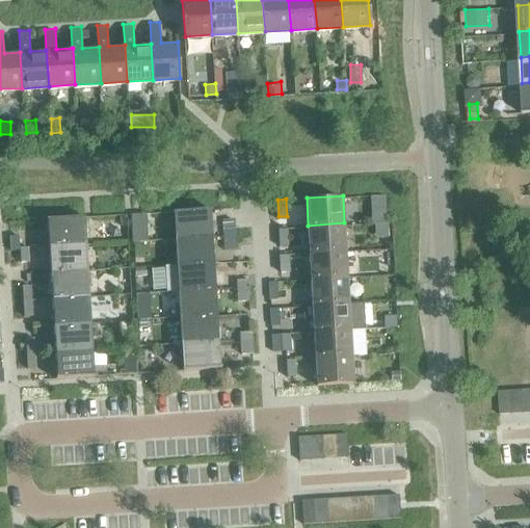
[(379,207),(372,214),(373,221),(388,221),(387,206),(379,207)]
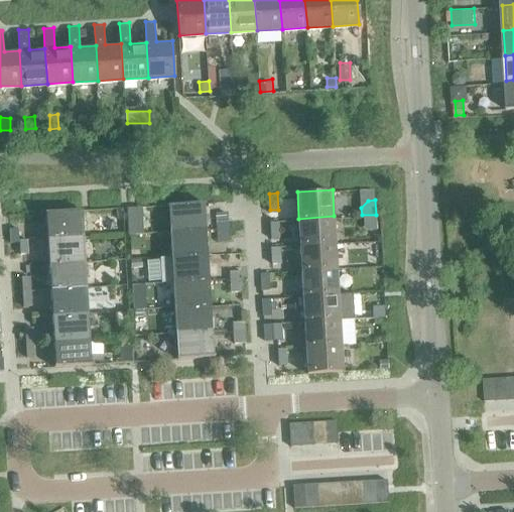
[(169,204),(170,229),(206,227),(205,202),(206,202),(206,201),(168,203),(168,204),(169,204)]
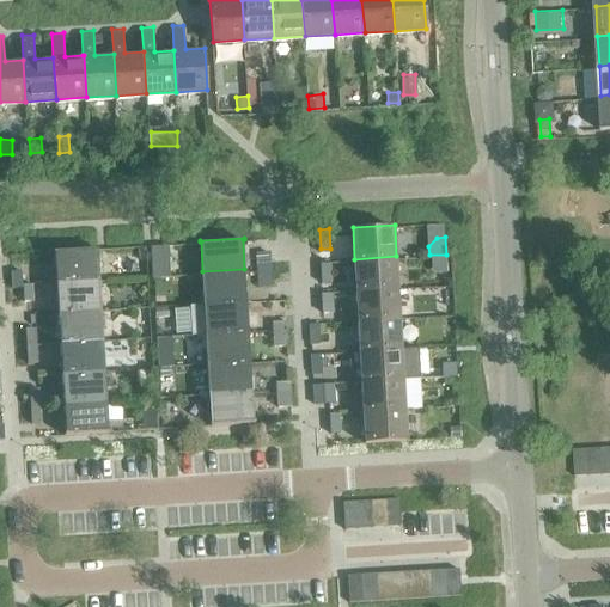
[(153,243),(151,243),(152,259),(170,258),(170,241),(153,243)]
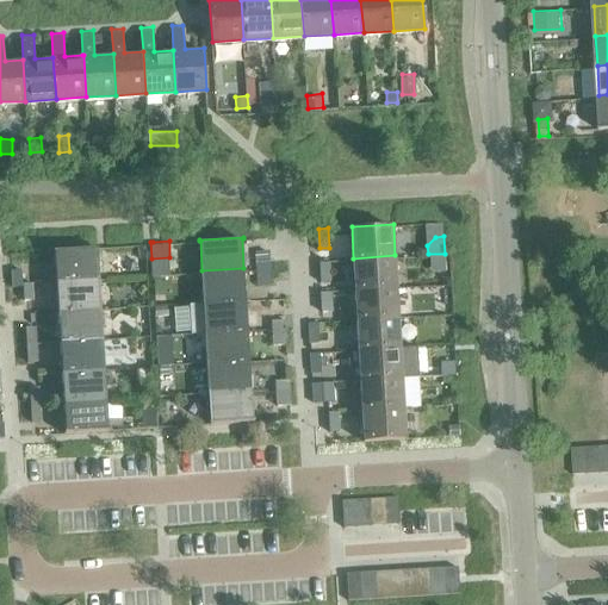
[(55,250),(56,280),(98,278),(97,248),(98,248),(98,245),(54,249),(54,250),(55,250)]
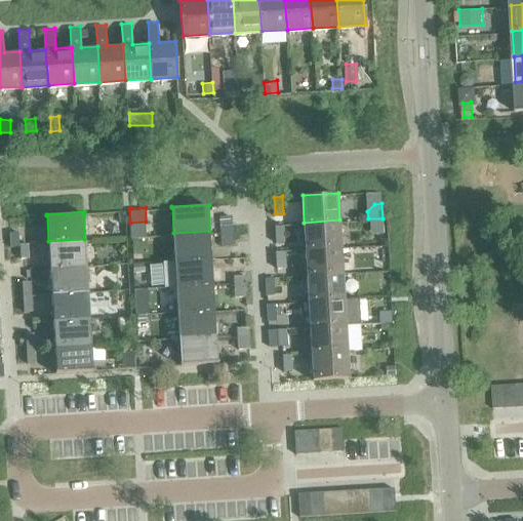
[(304,223),(306,248),(342,246),(339,219),(304,223)]
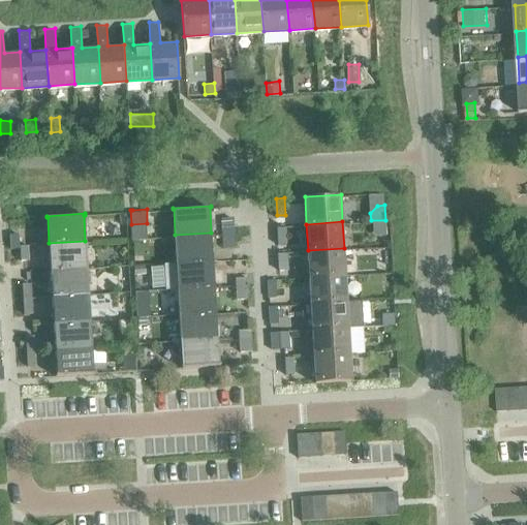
[(222,224),(223,235),(235,235),(234,223),(222,224)]
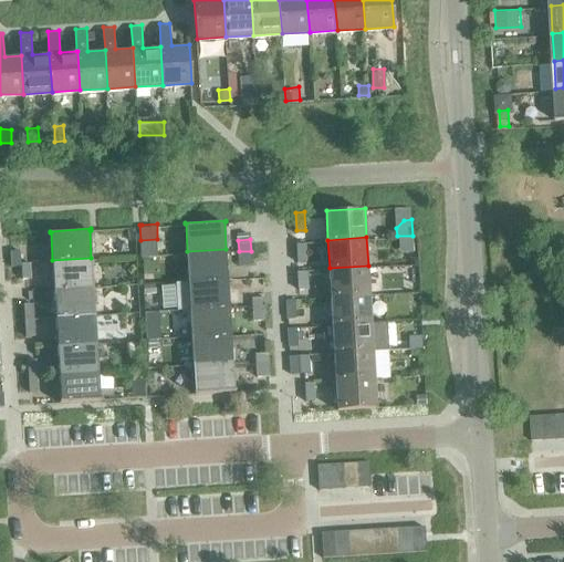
[(296,241),(298,259),(306,259),(305,241),(296,241)]
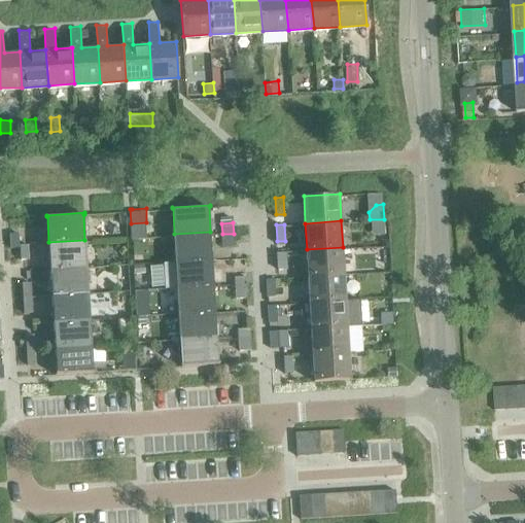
[(20,245),(19,231),(10,231),(11,245),(20,245)]
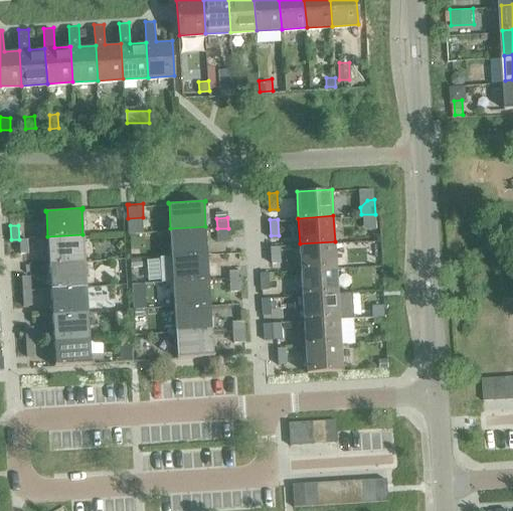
[(172,253),(207,251),(205,226),(170,228),(172,253)]
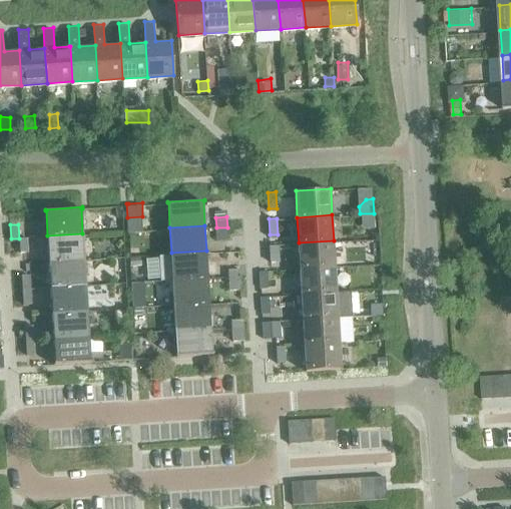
[(227,227),(216,227),(216,238),(227,237),(227,227)]
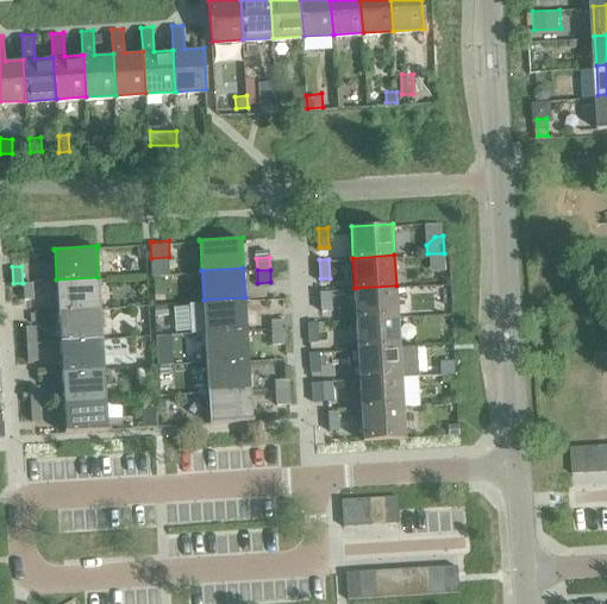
[(56,280),(58,309),(100,307),(98,277),(56,280)]
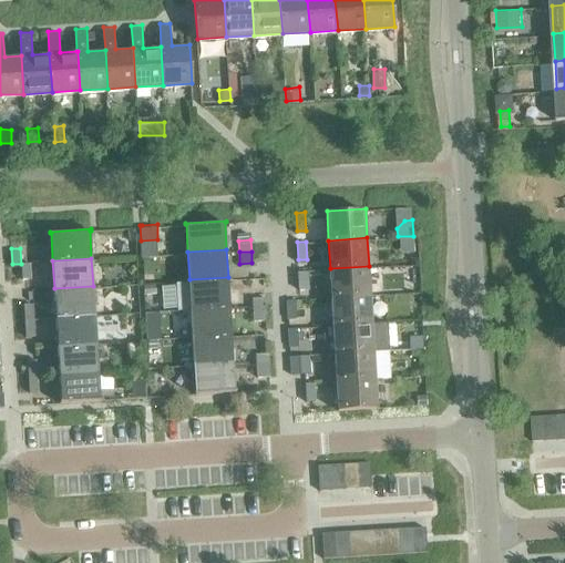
[(21,260),(22,276),(31,276),(30,260),(21,260)]
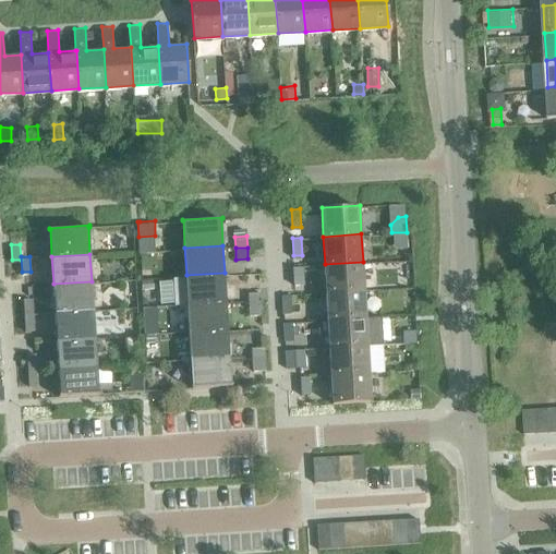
[(325,264),(326,291),(364,289),(363,262),(325,264)]
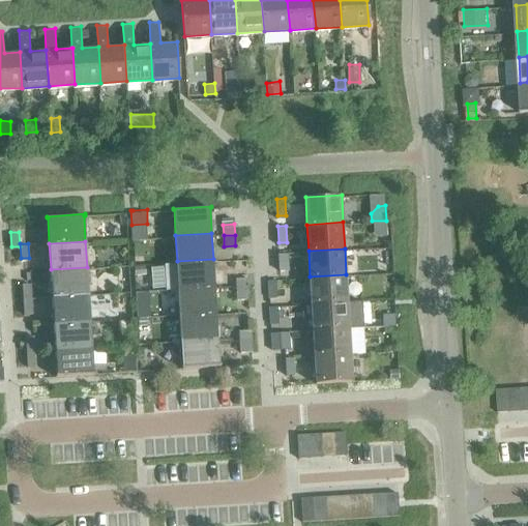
[(280,252),(281,268),(289,268),(288,252),(280,252)]
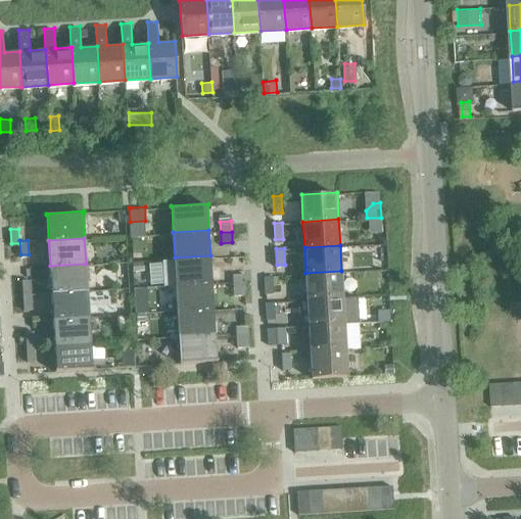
[(176,284),(212,281),(225,280),(223,254),(210,255),(175,257),(162,258),(164,284),(176,284)]
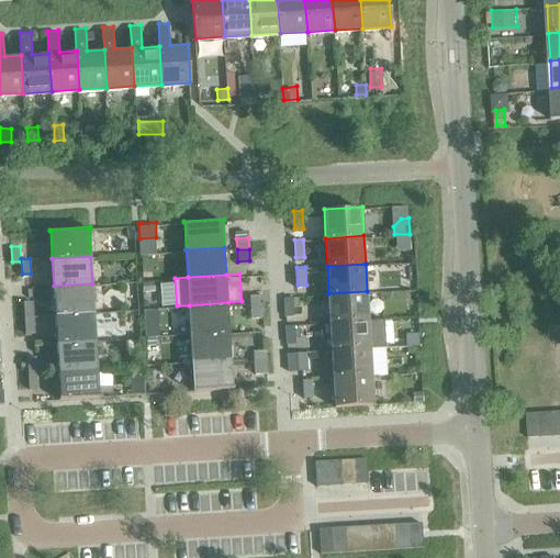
[(156,279),(144,279),(144,290),(156,289),(156,279)]
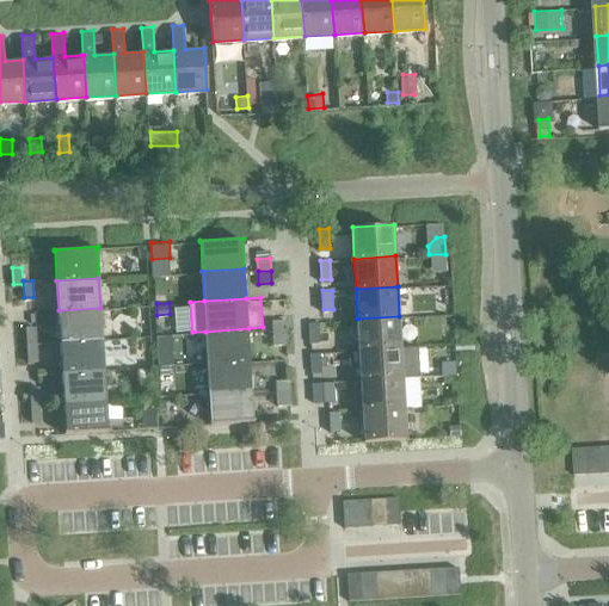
[(59,310),(60,340),(103,338),(100,308),(59,310)]
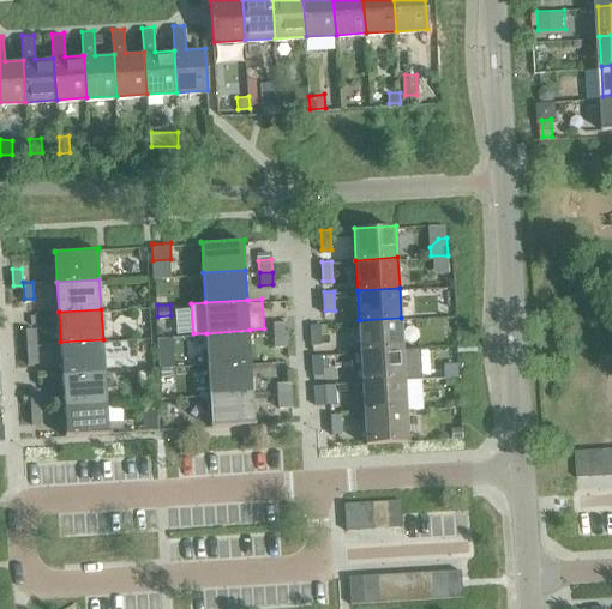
[(359,320),(361,350),(403,348),(401,318),(359,320)]
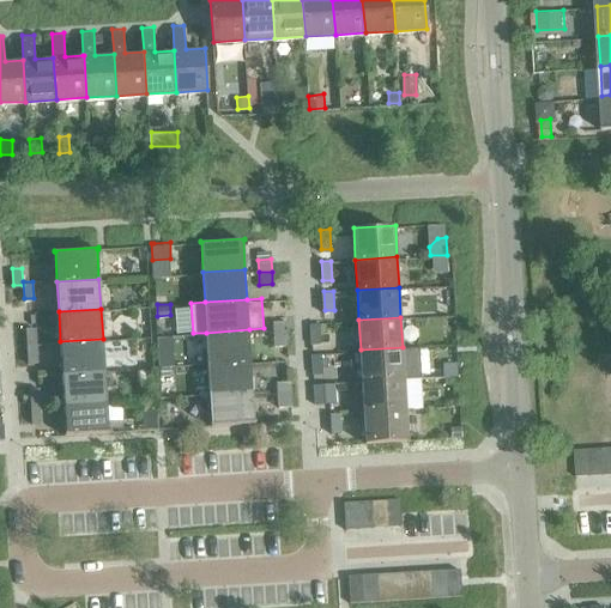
[(273,320),(274,332),(288,330),(286,318),(273,320)]
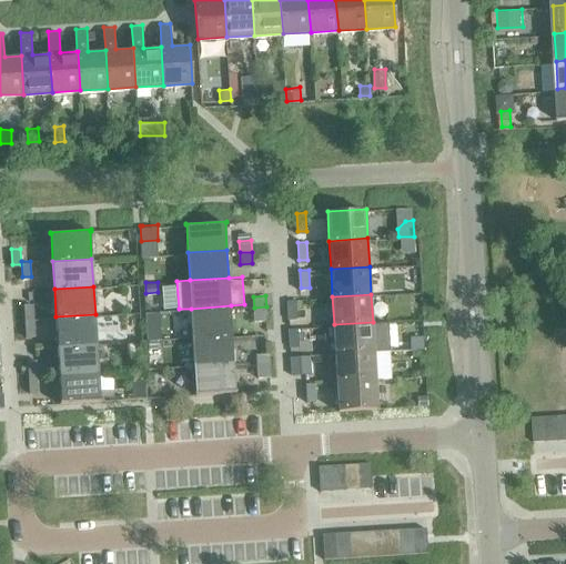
[(287,299),(289,316),(297,316),(296,299),(287,299)]
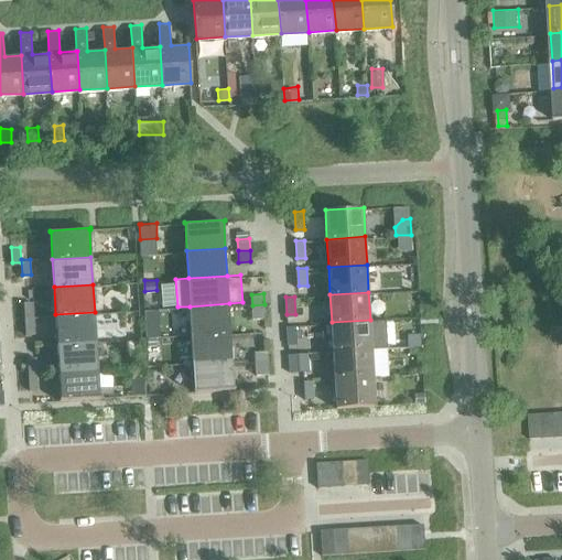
[(24,300),(25,316),(34,315),(33,300),(24,300)]
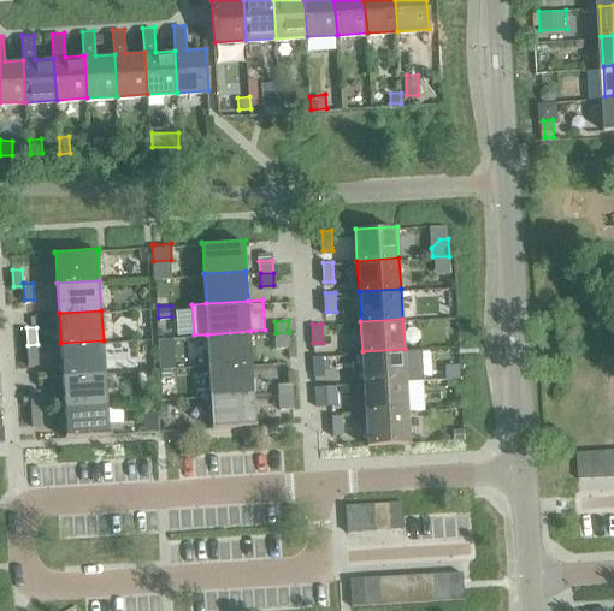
[(210,365),(252,361),(251,331),(207,334),(210,365)]
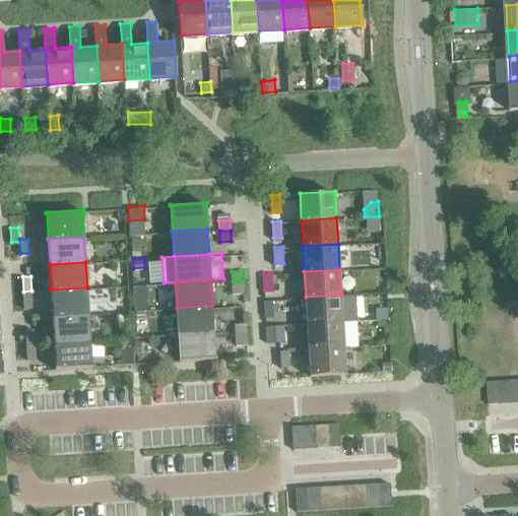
[(244,280),(233,281),(234,292),(245,292),(244,280)]
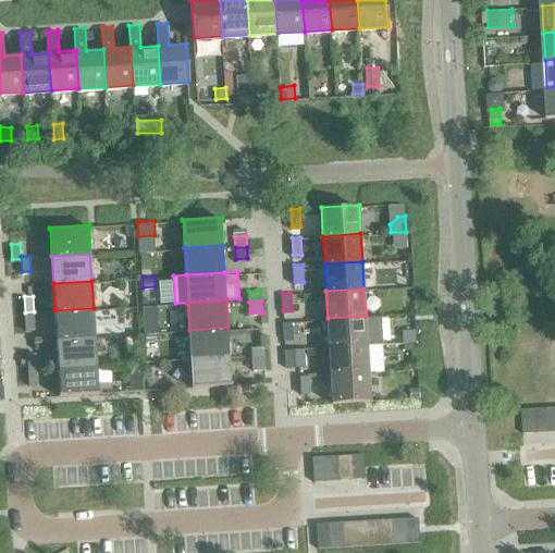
[(54,310),(57,338),(95,335),(94,308),(54,310)]
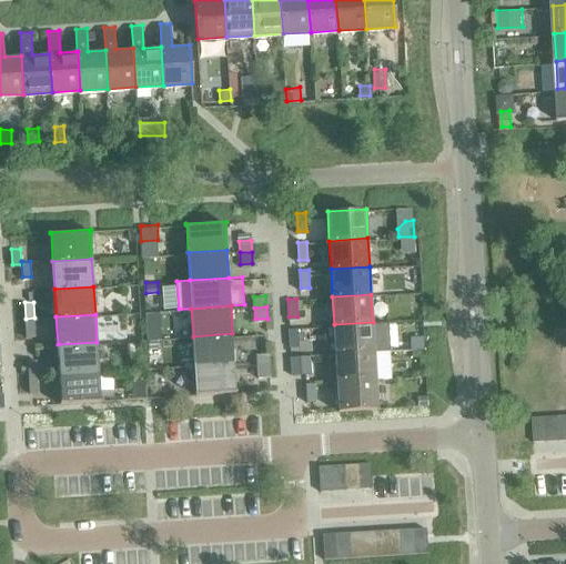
[(34,318),(26,319),(27,334),(34,334),(34,318)]
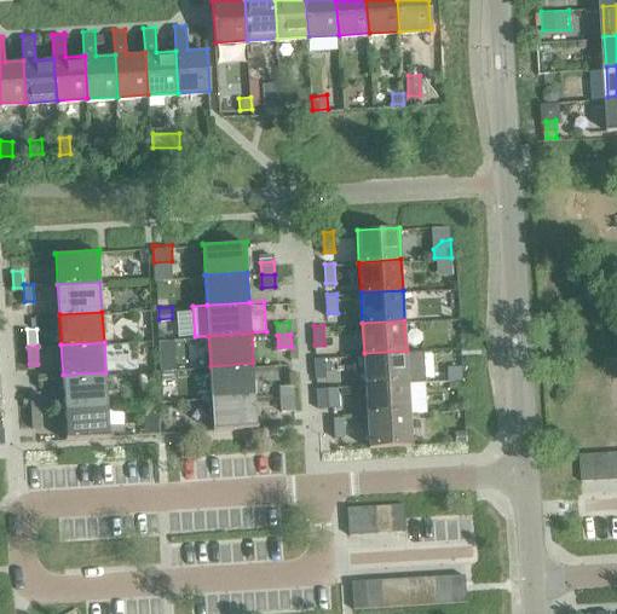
[(364,353),(365,383),(408,381),(407,351),(364,353)]
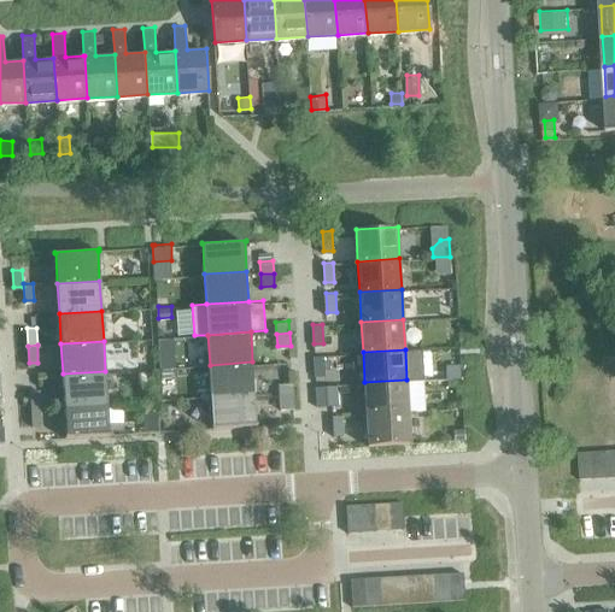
[(175,352),(160,352),(160,368),(162,368),(173,366),(176,366),(175,352)]
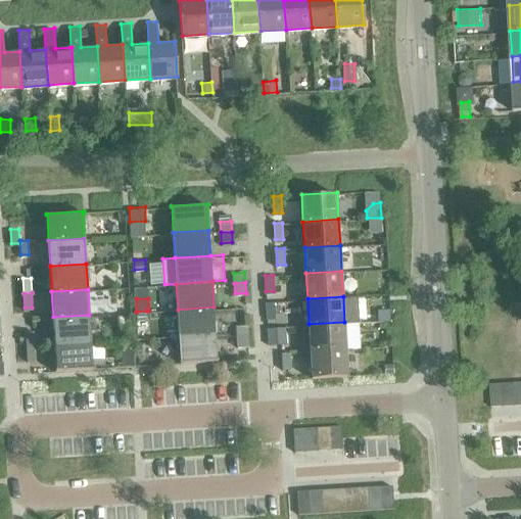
[(267,301),(268,318),(276,317),(275,300),(267,301)]
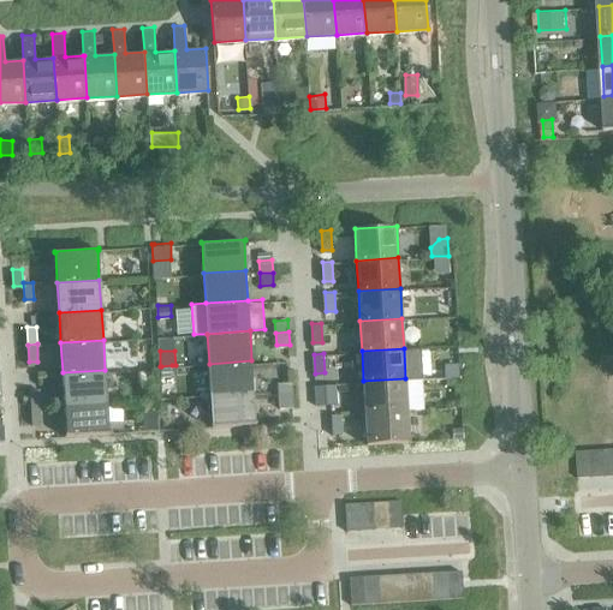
[(209,364),(212,394),(254,392),(251,360),(209,364)]
